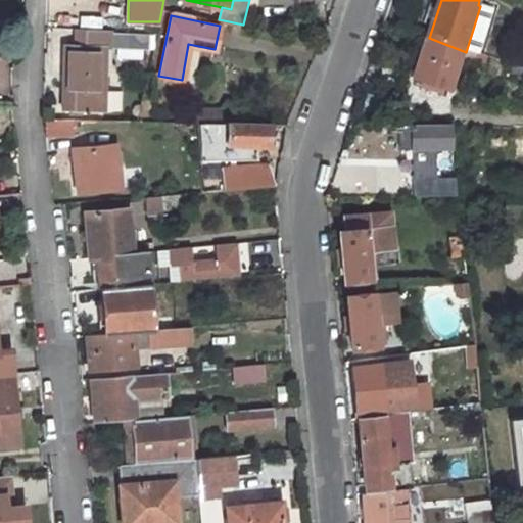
[(67,45),(64,108),(99,109),(101,46),(110,47),(111,37),(80,36),(80,46),(67,45)]
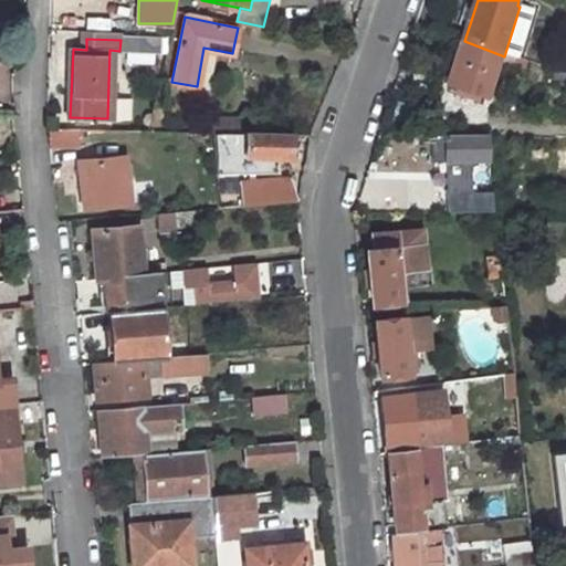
[(459,87),(457,94),(478,102),(481,95),(490,98),(501,63),(504,56),(464,41),(450,84),(459,87)]
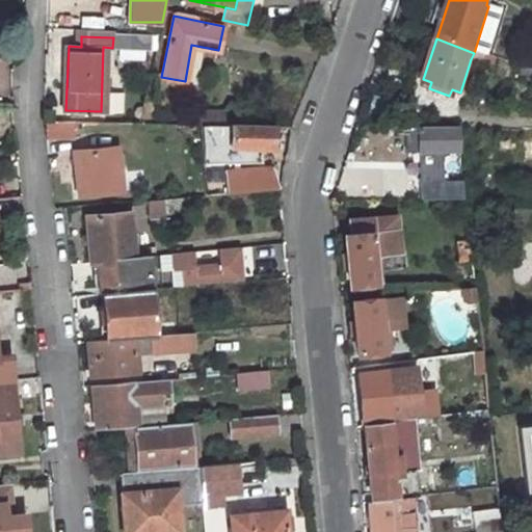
[(474,53),(471,59),(489,65),(491,59),(474,53)]
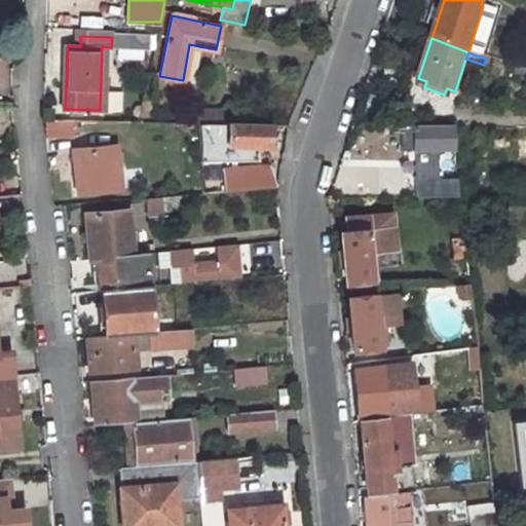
[(44,118),(46,134),(103,133),(103,119),(44,118)]
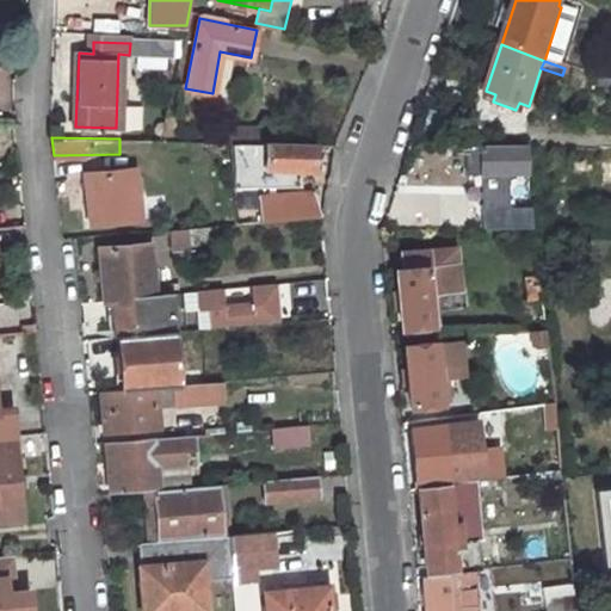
[(234,142),(233,168),(313,171),(314,144),(234,142)]
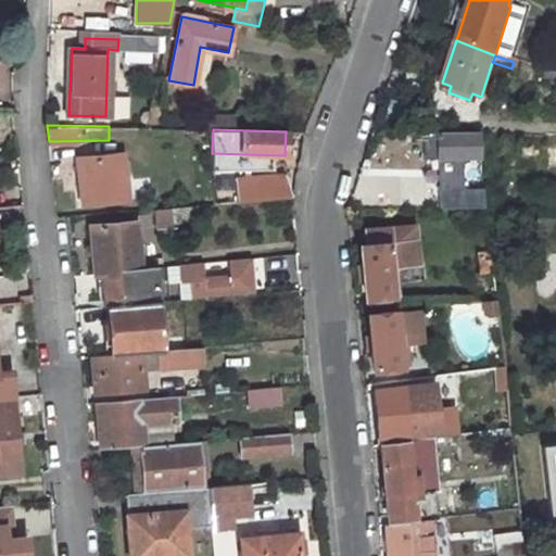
[(441,158),(441,166),(453,166),(453,156),(482,158),(480,134),(416,131),(415,158),(441,158)]
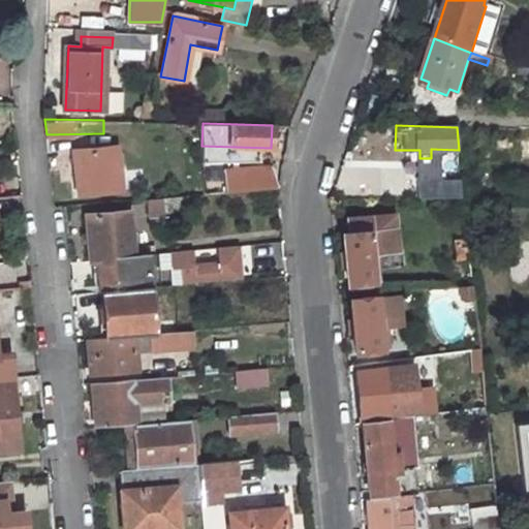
[(117,146),(73,148),(81,193),(123,189),(117,146)]
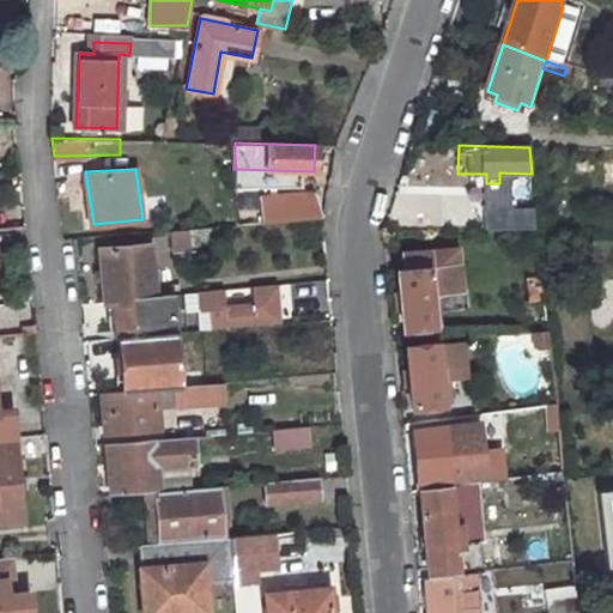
[(285,208),(272,208),(273,223),(323,218),(321,195),(285,198),(285,208)]
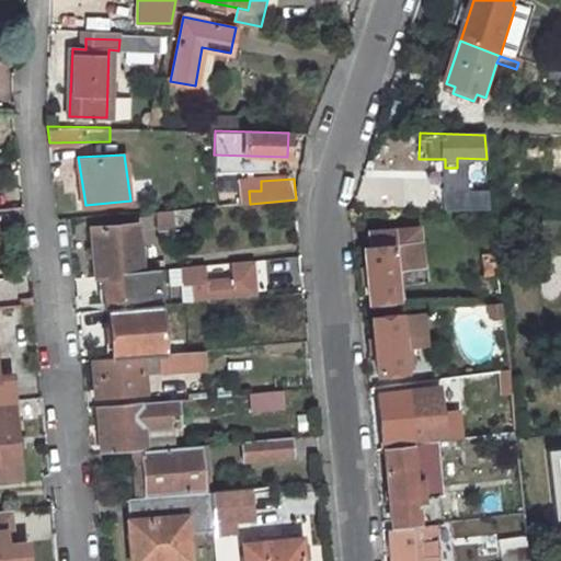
[(470,189),(446,190),(446,208),(492,208),(491,196),(471,196),(470,189)]
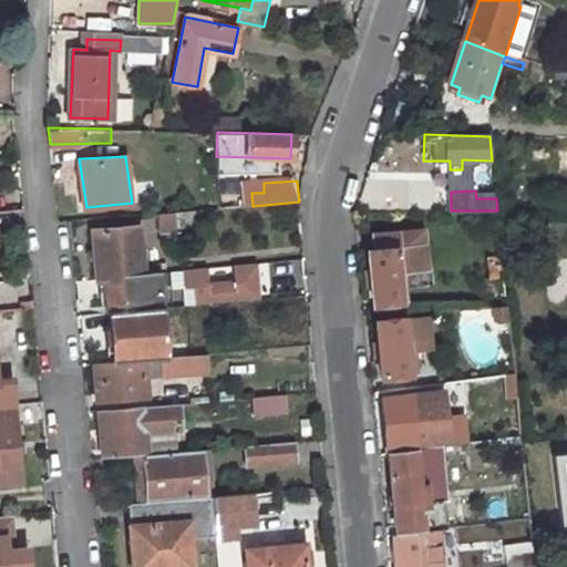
[(141,226),(93,229),(96,279),(106,279),(110,312),(162,307),(158,274),(144,275),(141,226)]
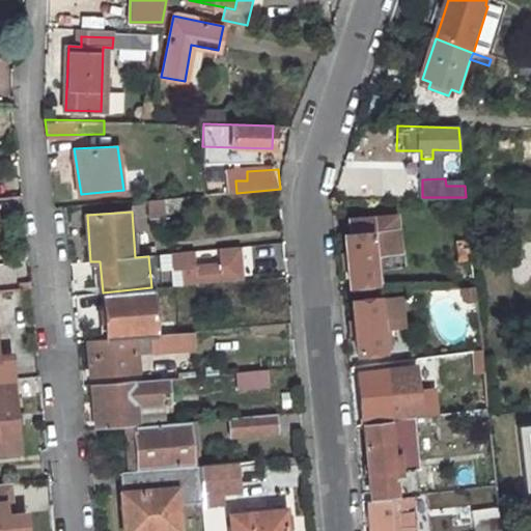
[(384,220),(348,223),(351,238),(346,239),(354,289),(380,286),(376,255),(400,252),(398,224),(384,225),(384,220)]
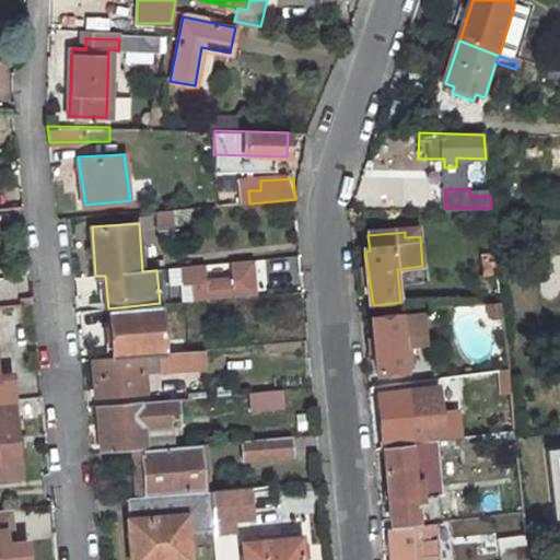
[(497,254),(483,254),(485,276),(499,273),(497,254)]
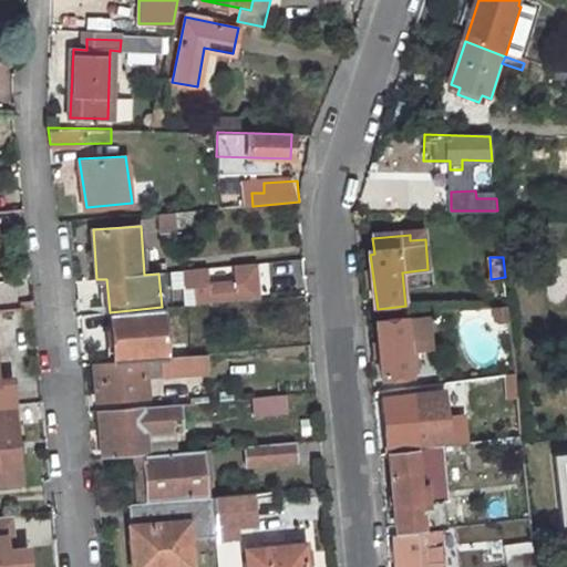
[(259,298),(256,264),(235,266),(237,282),(209,286),(207,269),(184,271),(185,287),(195,287),(196,303),(259,298)]
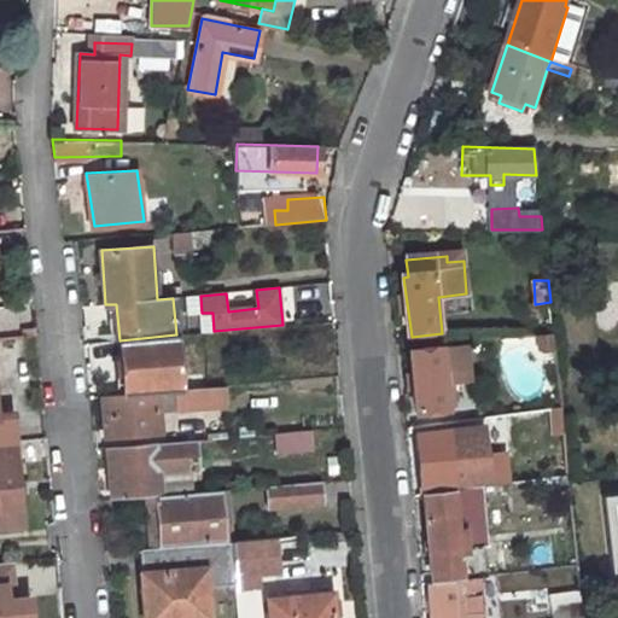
[(555,349),(554,332),(541,333),(542,345),(547,349),(555,349)]
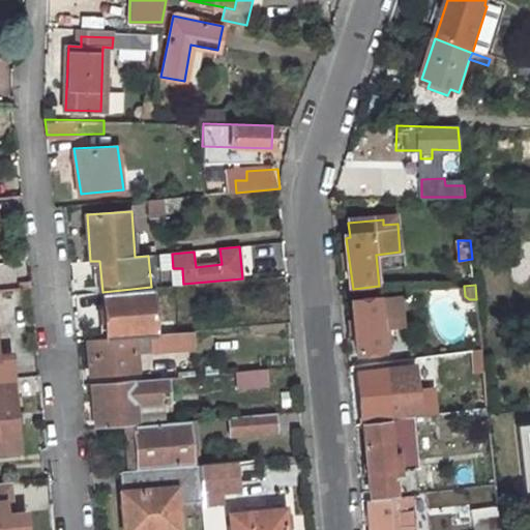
[(151,287),(102,292),(107,337),(134,335),(156,333),(151,287)]
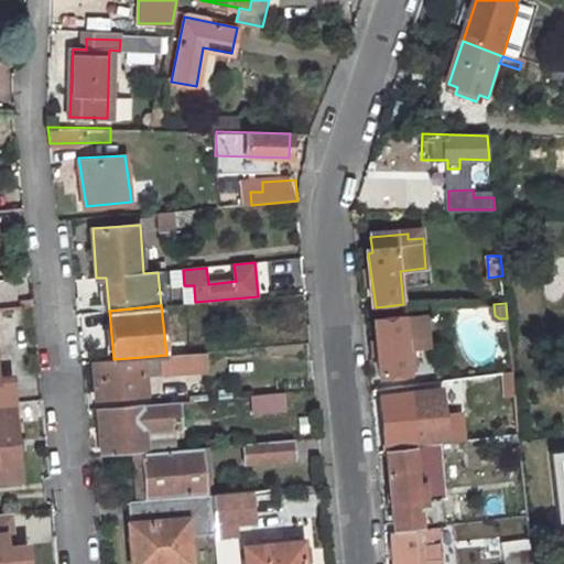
[(403,315),(376,317),(380,372),(409,369),(403,315)]
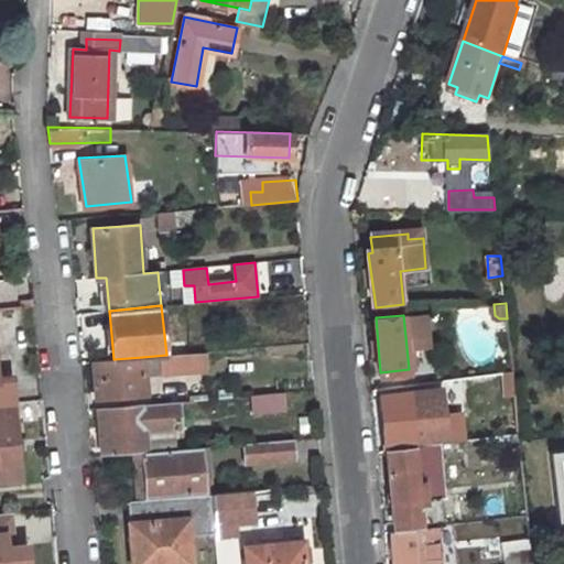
[(206,350),(205,338),(175,340),(176,353),(206,350)]
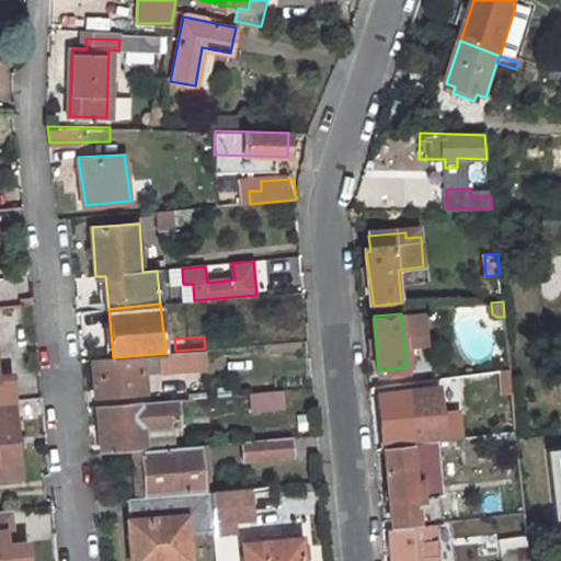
[(113,357),(94,359),(98,396),(145,390),(141,355),(113,357)]
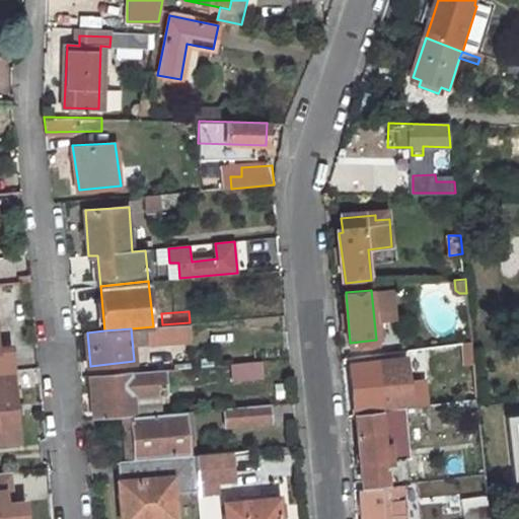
[(378,360),(352,362),(357,405),(382,402),(378,360)]
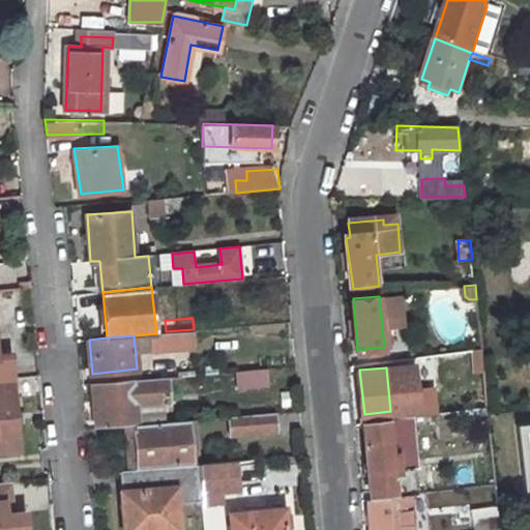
[(272,369),(241,371),(243,387),(274,385),(272,369)]
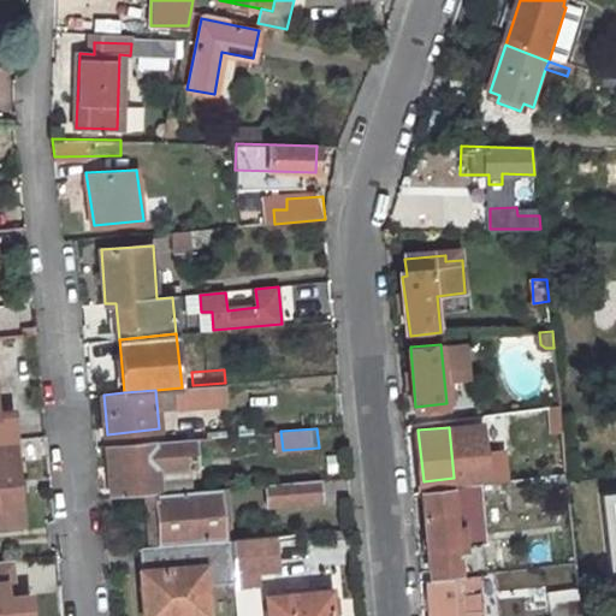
[(194,438),(108,444),(113,493),(146,491),(157,490),(161,490),(159,461),(195,458),(194,438)]
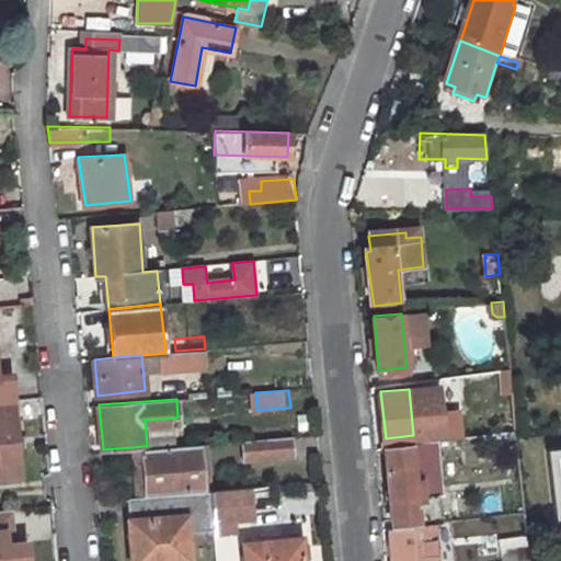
[(15,400),(0,401),(0,477),(22,477),(15,400)]
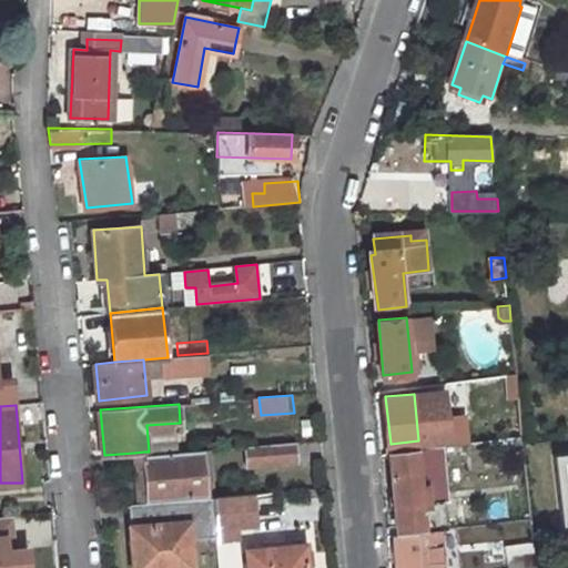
[(296,439),(246,443),(247,464),(298,458),(296,439)]
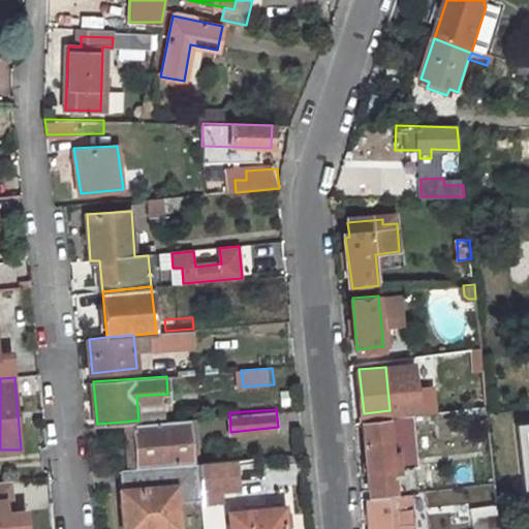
[(138,421),(134,421),(138,467),(191,462),(189,450),(190,444),(187,416),(138,421)]
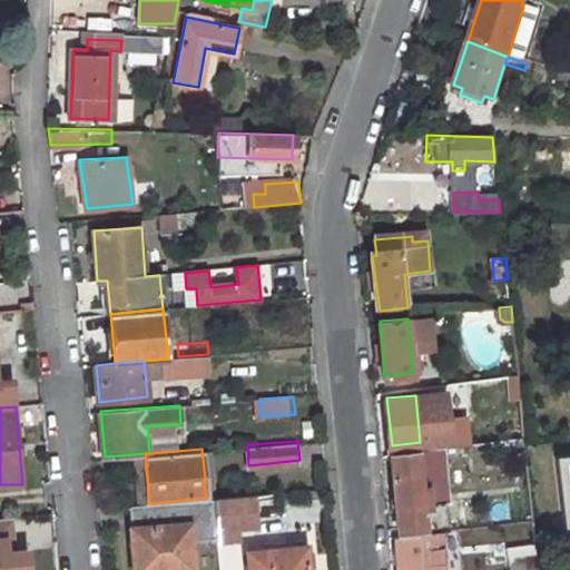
[(429,528),(428,510),(434,510),(433,485),(424,485),(421,449),(392,452),(400,530),(429,528)]
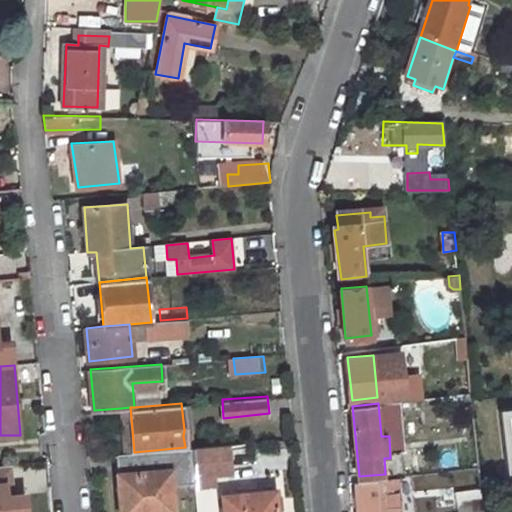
[(130,407),(121,408),(125,452),(134,452),(130,407)]
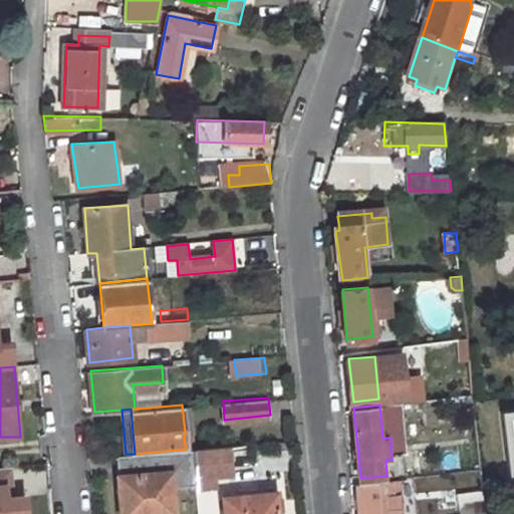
[(513,513),(513,413),(502,415),(509,479),(513,478),(513,513)]
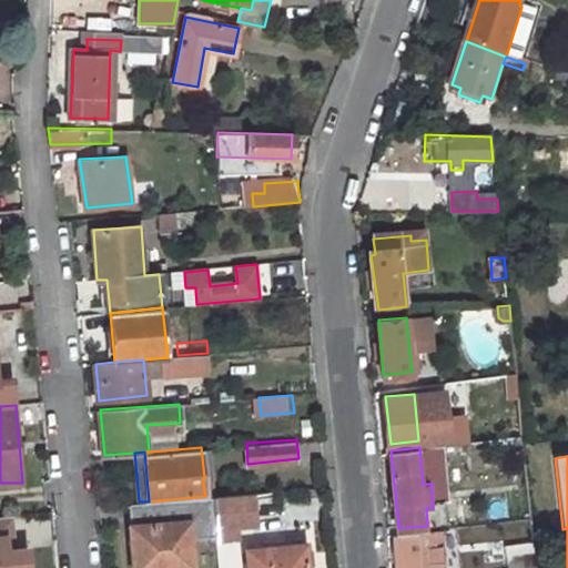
[(257,521),(255,492),(216,495),(219,525),(242,524),(257,521)]
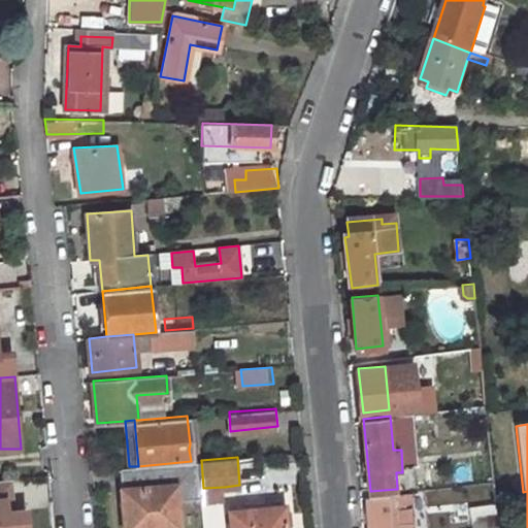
[(169,527),(169,521),(179,520),(178,504),(205,501),(204,498),(203,488),(201,460),(191,461),(138,466),(129,466),(122,467),(127,527),(169,527)]
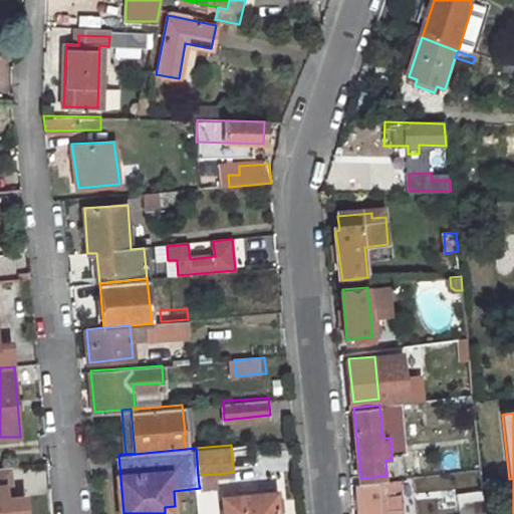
[(9,469),(0,469),(0,513),(28,513),(27,495),(11,496),(9,469)]
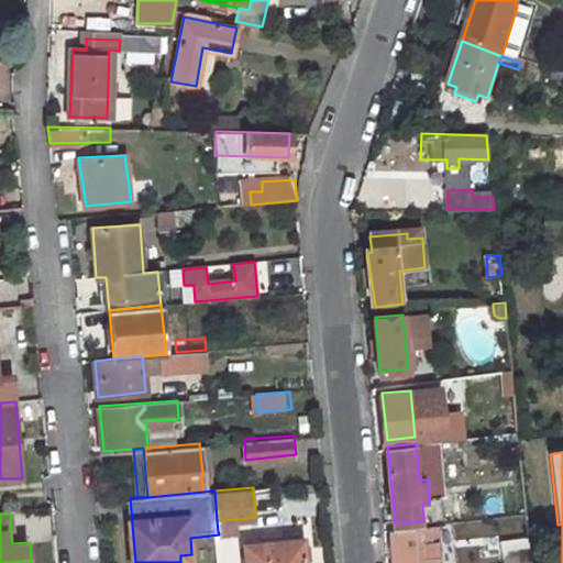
[(241,530),(240,519),(217,520),(218,531),(241,530)]
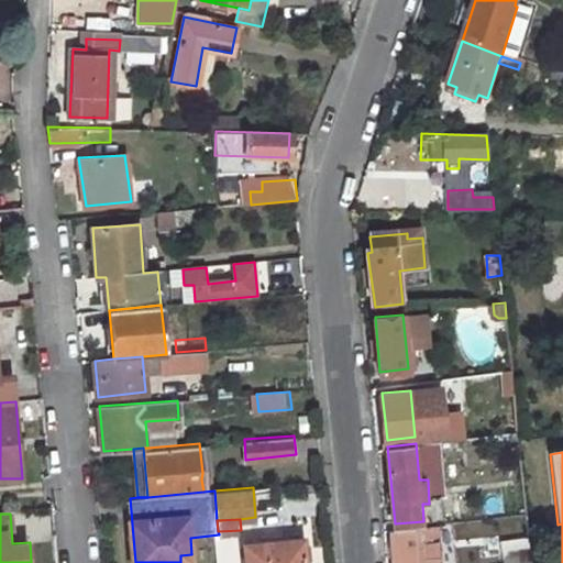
[(438,562),(434,523),(393,529),(395,562),(438,562)]
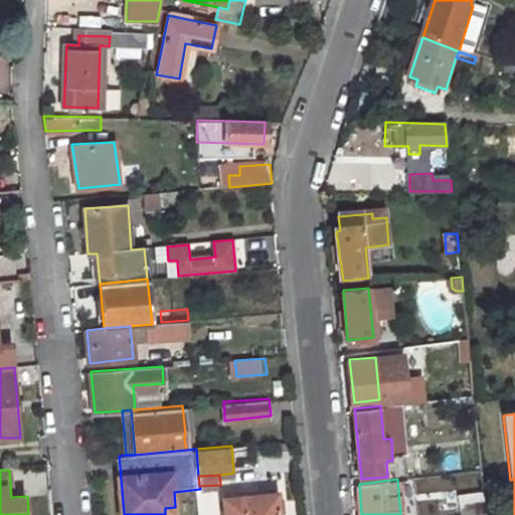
[(282,514),(281,494),(226,498),(227,514),(282,514)]
